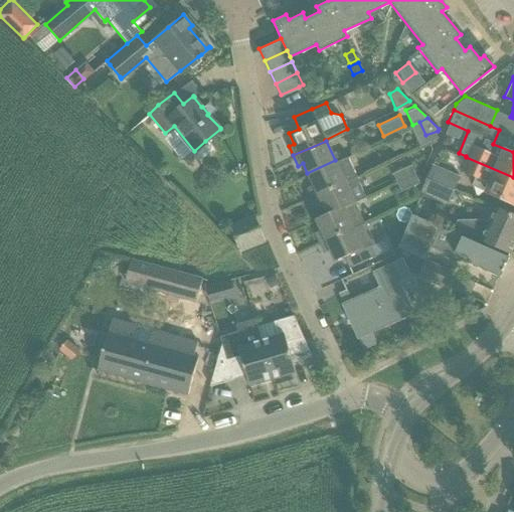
[(335,160),(307,173),(313,184),(307,186),(311,195),(355,175),(346,155),(335,160)]
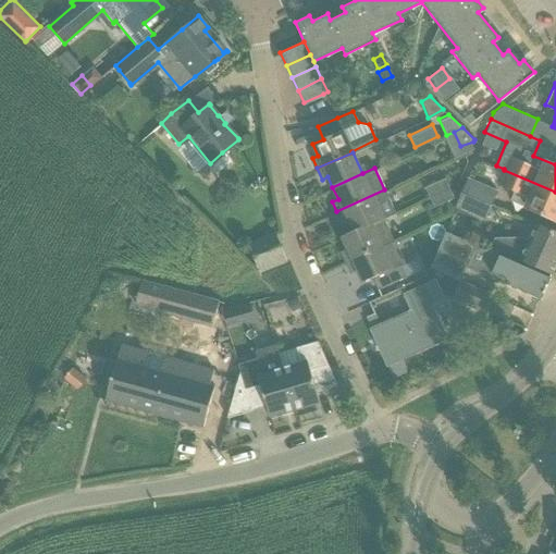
[(523,206),(538,211),(555,219),(555,192),(504,170),(498,183),(528,196),(523,206)]
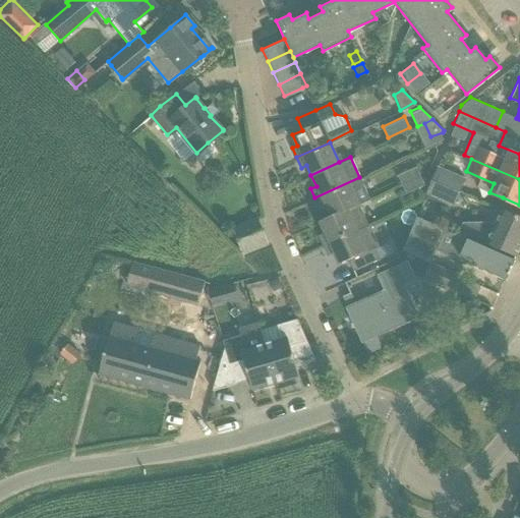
[(458,189),(464,176),(436,164),(430,177),(458,189)]
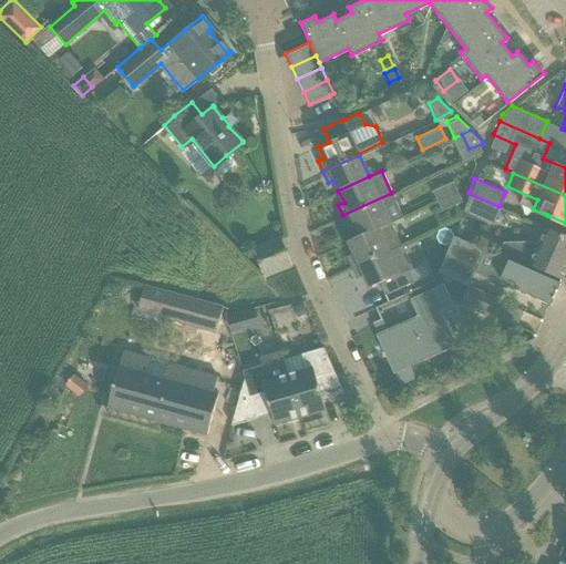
[(431,188),(436,200),(456,191),(451,180),(431,188)]
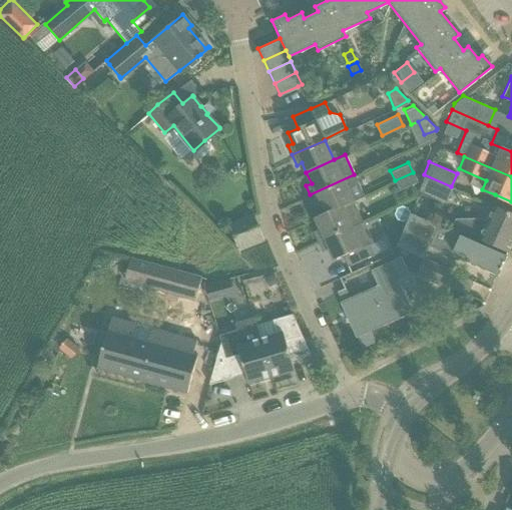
[(395,180),(399,190),(417,182),(413,172),(395,180)]
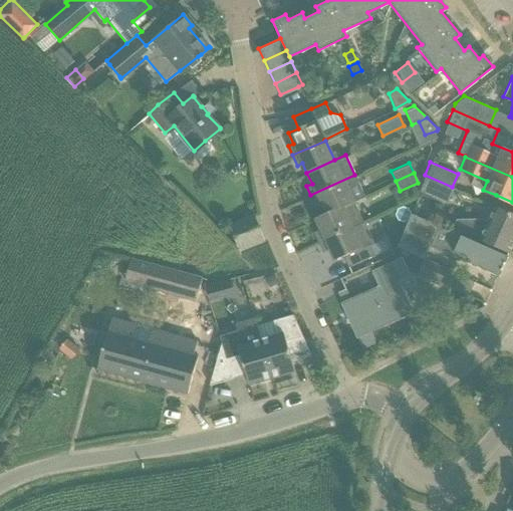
[(354,175),(310,195),(315,206),(321,203),(325,213),(353,202),(352,201),(363,196),(354,175)]
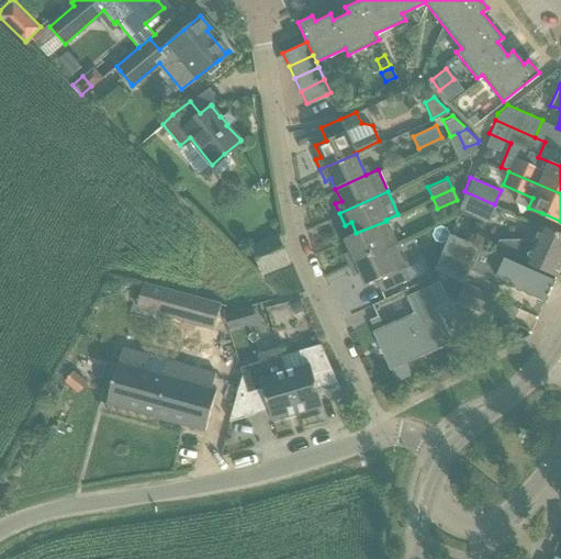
[(489,220),(494,204),(464,191),(457,208),(489,220)]
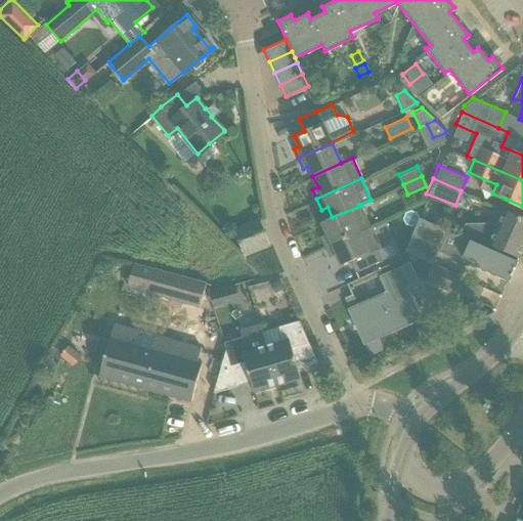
[(320,235),(324,245),(358,229),(368,225),(360,206),(332,217),(320,222),(325,233),(320,235)]
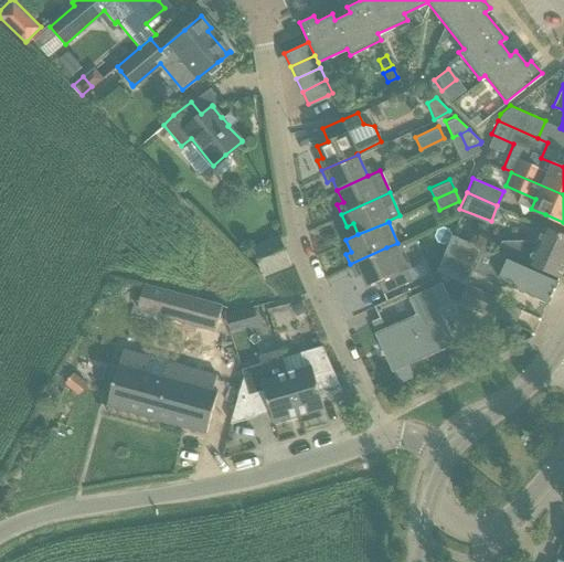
[(560,276),(563,265),(563,234),(555,231),(542,225),(525,262),(539,267),(560,276)]
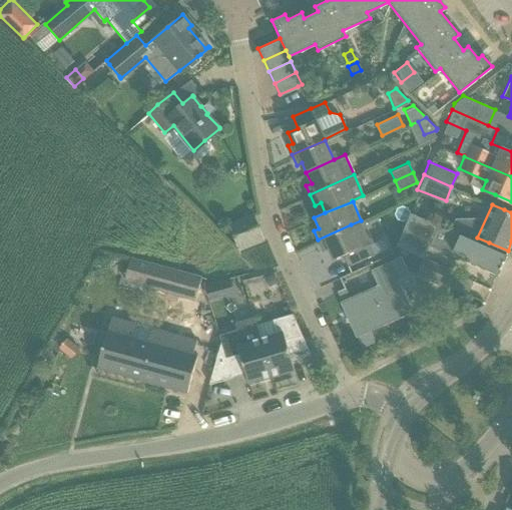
[(429,244),(497,275),(506,255),(410,211),(395,244),(424,258),(429,244)]
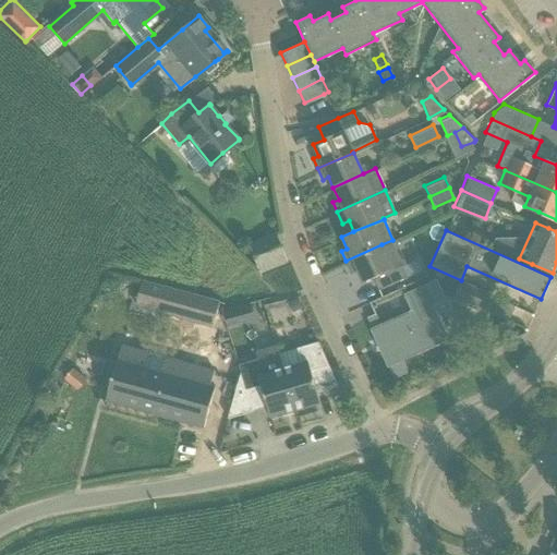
[(274,233),(250,243),(261,269),(285,260),(274,233)]
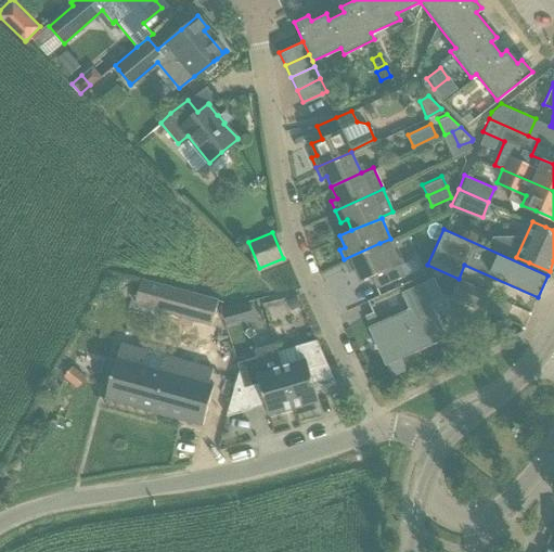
[(376,287),(396,278),(403,274),(397,261),(389,265),(379,243),(344,259),(349,271),(355,268),(360,280),(371,276),(376,287)]
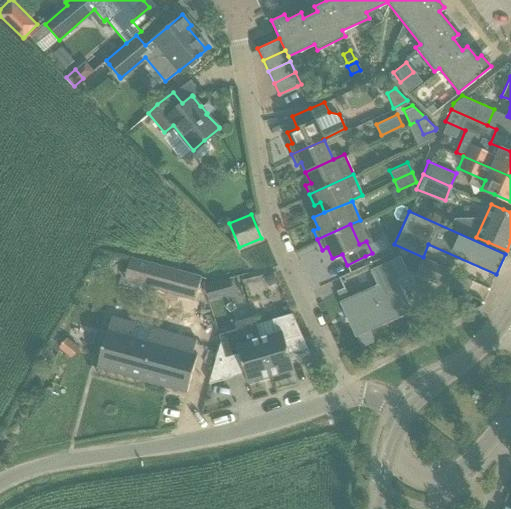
[(389,306),(390,302),(403,296),(395,278),(406,273),(399,257),(372,270),(379,284),(341,301),(354,330),(362,345),(373,340),(367,324),(393,312),(389,306)]
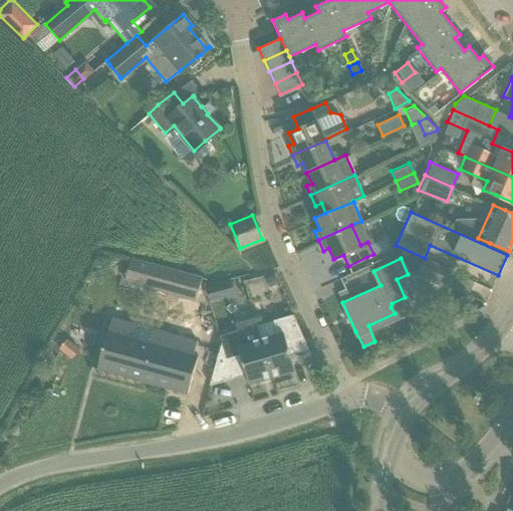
[(449,268),(425,258),(419,272),(442,283),(449,268)]
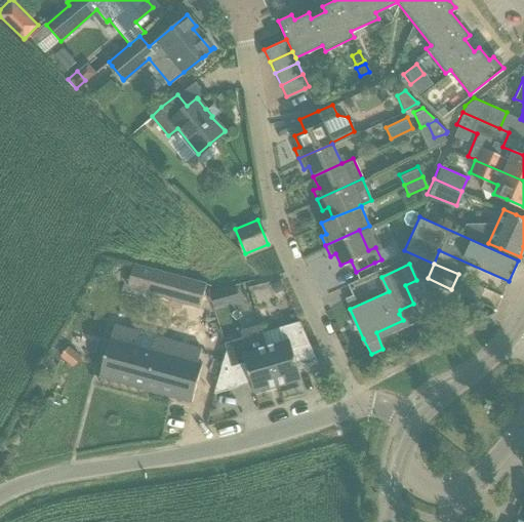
[(114,313),(140,320),(153,273),(126,266),(114,313)]
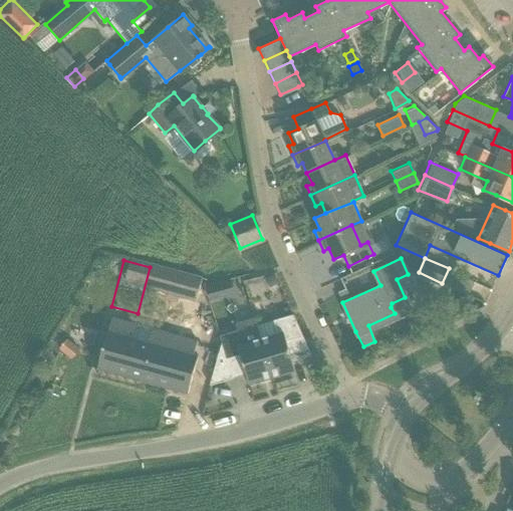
[(151,263),(145,286),(195,299),(202,276),(151,263)]
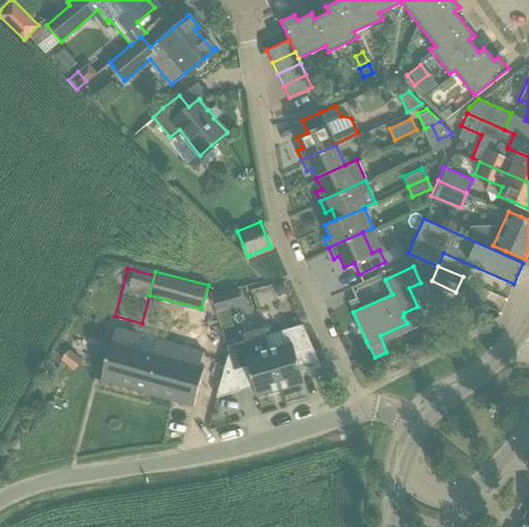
[(283,283),(273,286),(276,295),(286,291),(283,283)]
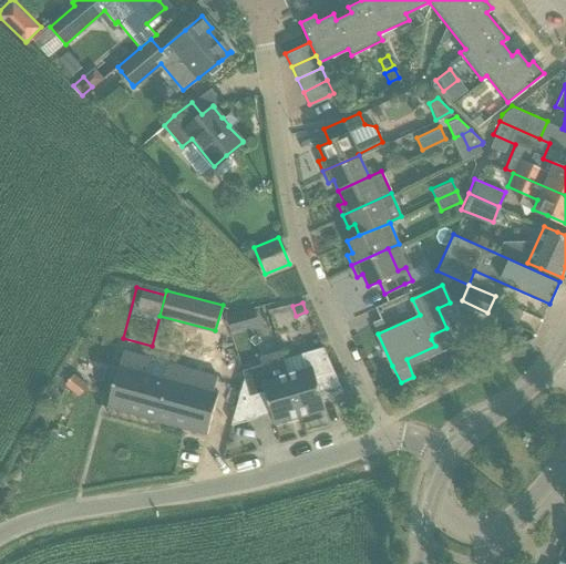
[(235,310),(225,314),(229,328),(239,326),(235,310)]
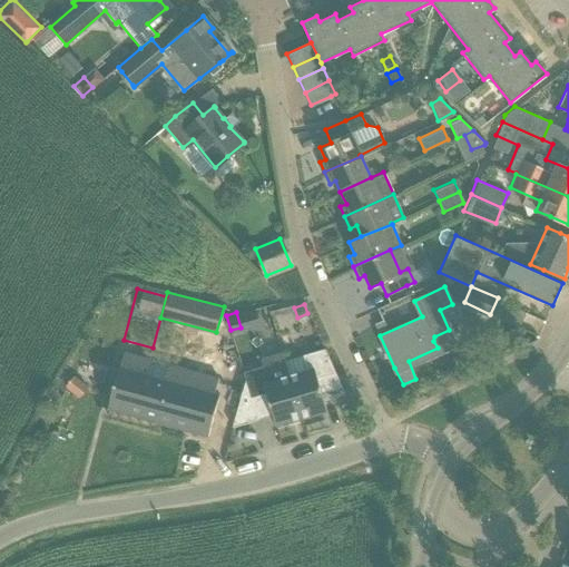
[(301,419),(326,411),(323,400),(344,393),(335,372),(335,371),(324,348),(302,354),(307,370),(288,375),(301,419)]
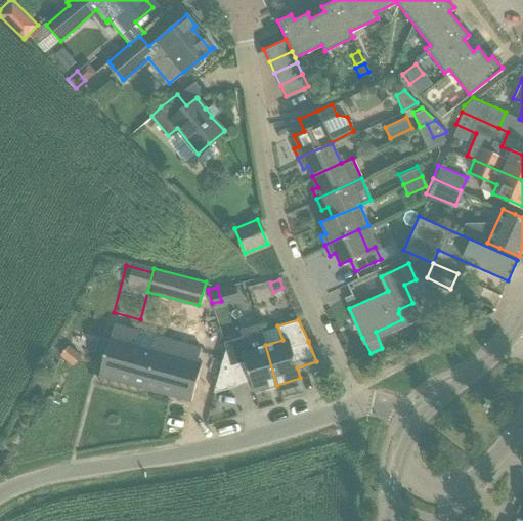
[(104,354),(98,375),(141,386),(190,399),(195,380),(201,361),(195,360),(200,346),(156,334),(136,329),(115,322),(111,338),(109,337),(104,354)]
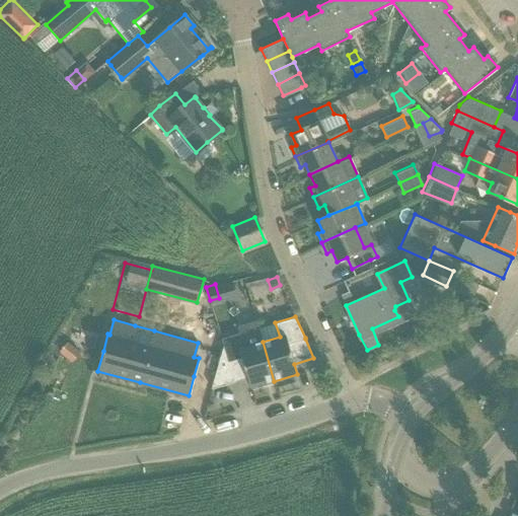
[(223,345),(211,387),(234,381),(228,361),(241,358),(247,377),(250,387),(274,381),(263,342),(255,319),(237,325),(239,333),(221,339),(223,345)]
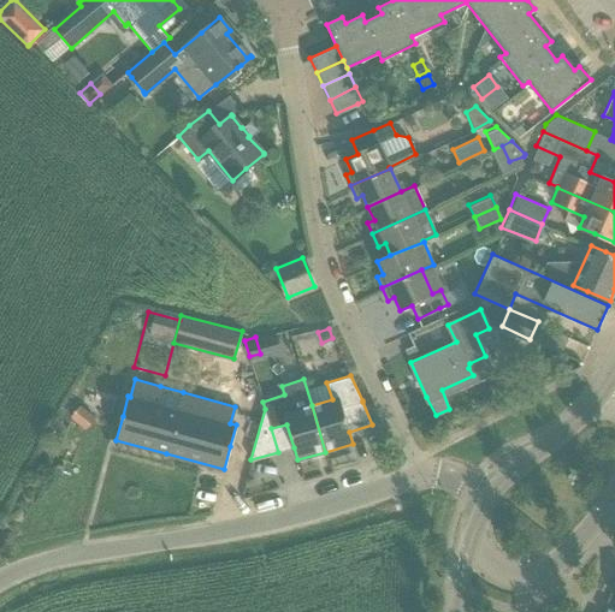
[(80,405),(71,416),(84,428),(94,416),(80,405)]
